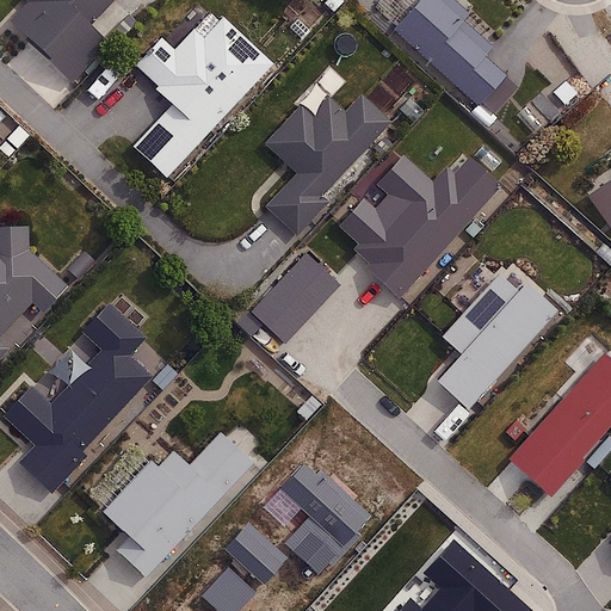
[(29,0),(10,22),(73,79),(106,43),(87,25),(110,0),(29,0)]
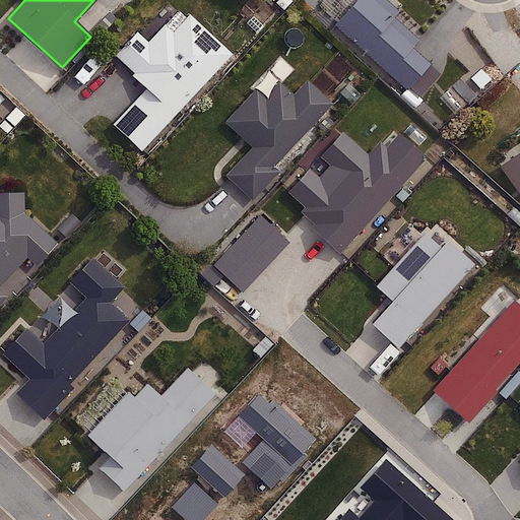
[(389,0),(356,0),(334,26),(408,89),(432,63),(413,47),(419,40),(395,18),(402,11),(389,0)]
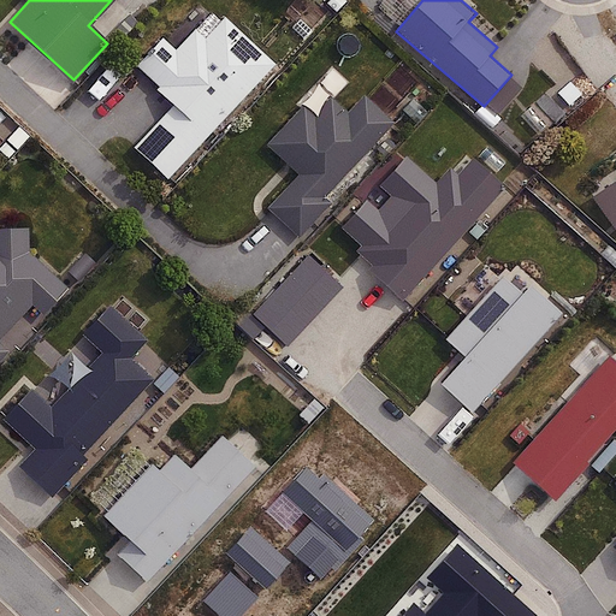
[(183,19),(138,67),(177,102),(134,148),(169,179),(276,64),(225,17),(205,40),(183,19)]
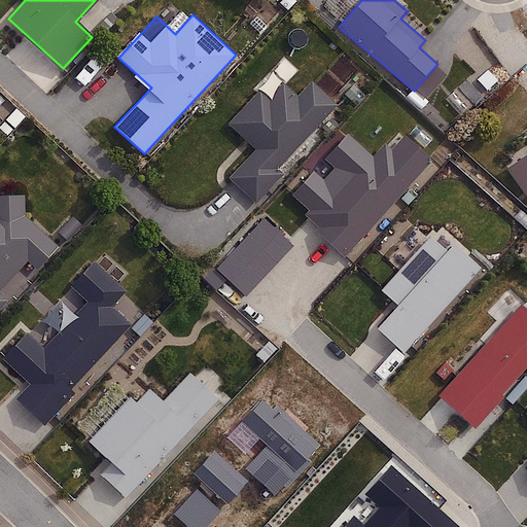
[(260,91),(229,126),(254,148),(226,178),(257,206),(345,109),(313,79),(297,96),(283,83),(269,99),(260,91)]
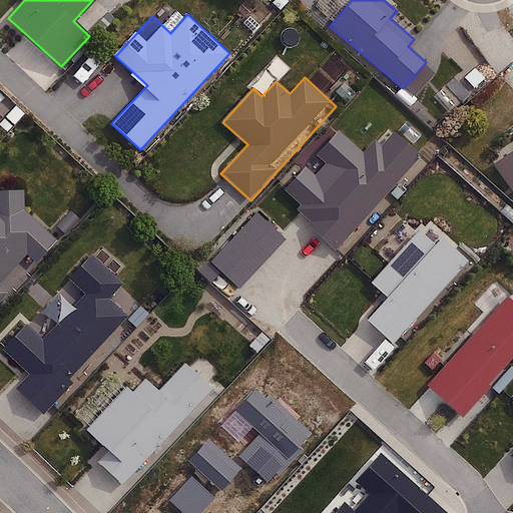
[(512,151),(494,165),(512,190),(512,151)]
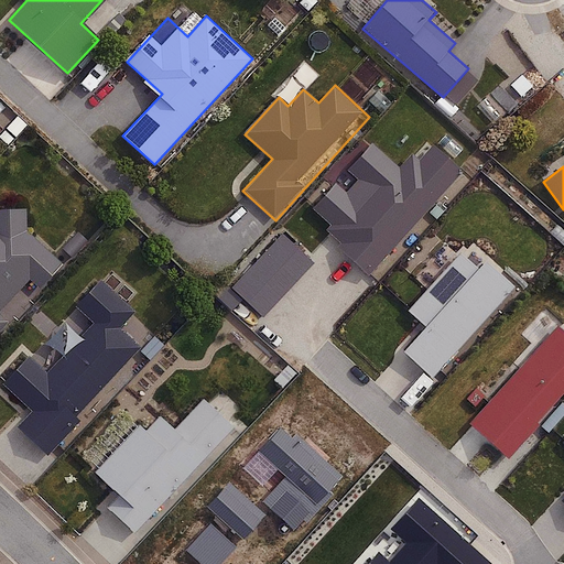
[(0,328),(62,262),(28,229),(26,208),(0,208),(0,328)]
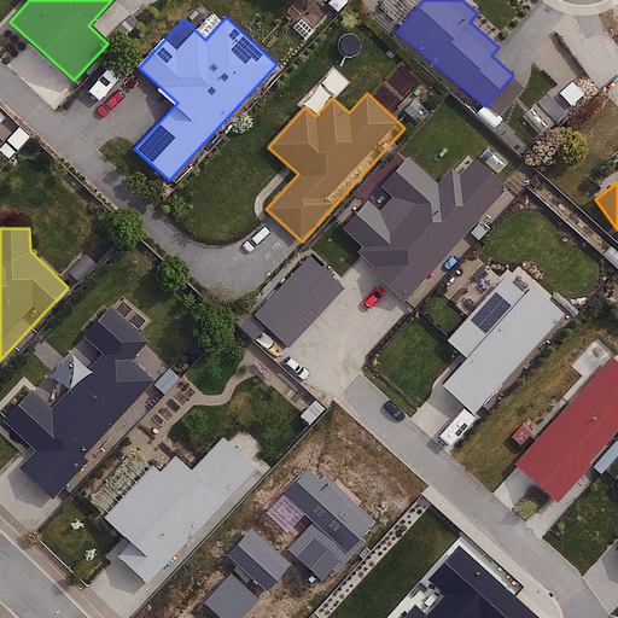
[(468,359),(443,386),(476,414),(566,315),(512,267),(447,338),(468,359)]
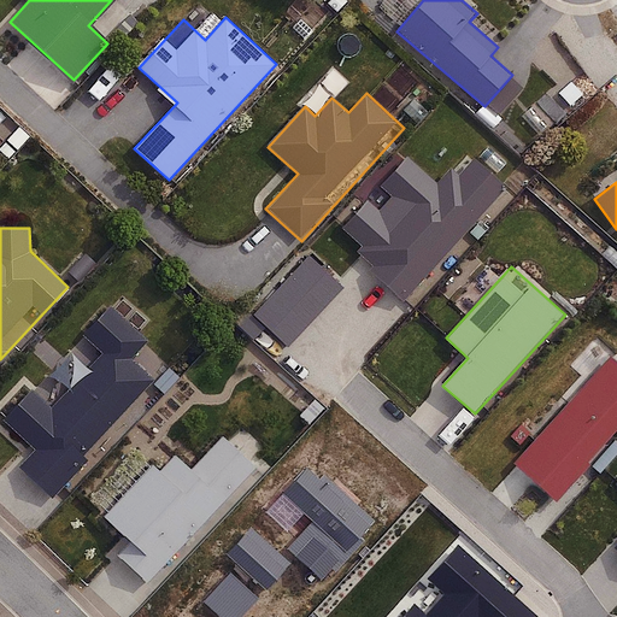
[(33,397),(9,422),(39,450),(22,468),(56,499),(168,378),(142,354),(154,340),(112,301),(82,334),(104,354),(50,412),(33,397)]
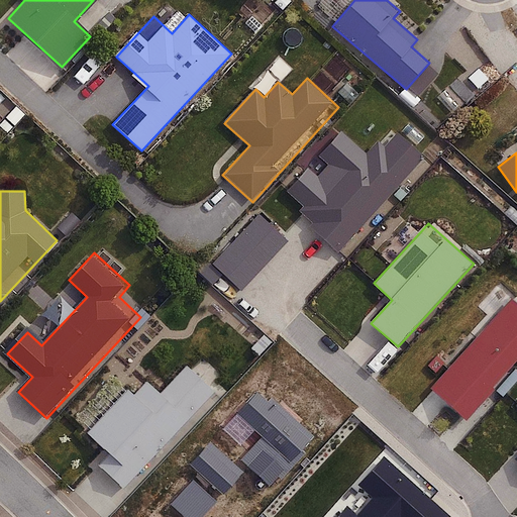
[(516,304),(513,301),(431,389),(466,421),(516,366),(516,304)]
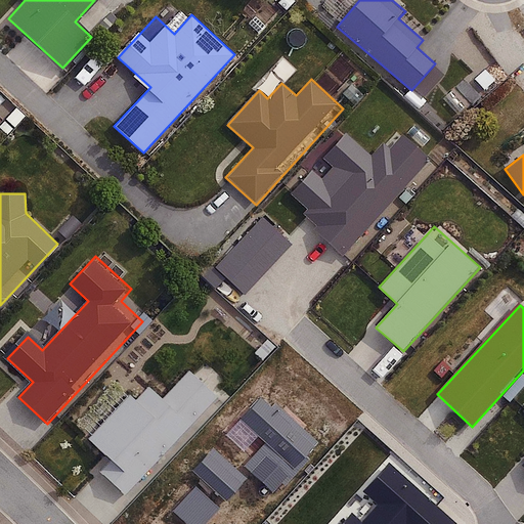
[(145,382),(89,438),(111,460),(99,471),(124,495),(217,400),(187,372),(162,398),(145,382)]
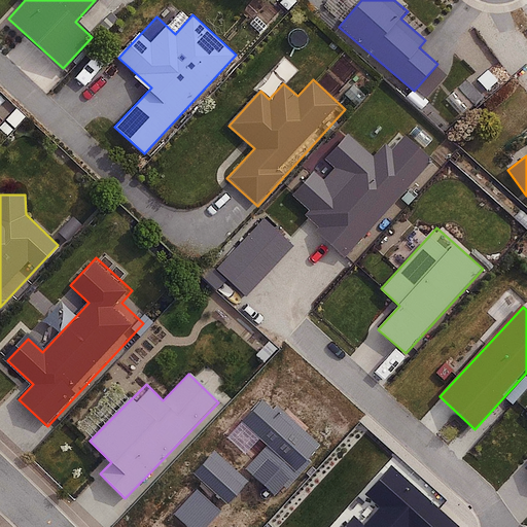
[(353,515),(342,526),(457,526),(391,467),(366,494),(381,506),(364,524),(353,515)]
